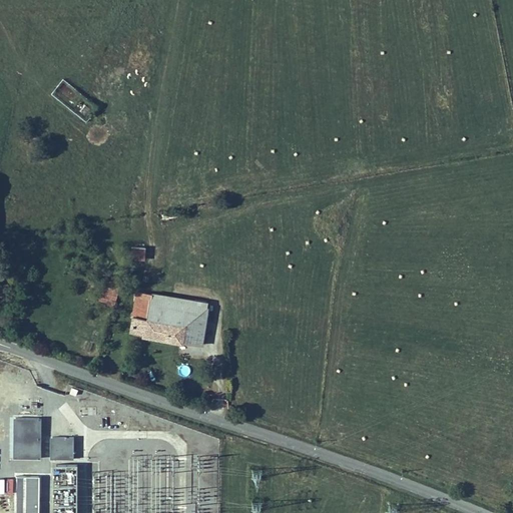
[(132,245),(132,260),(145,259),(145,245),(132,245)]
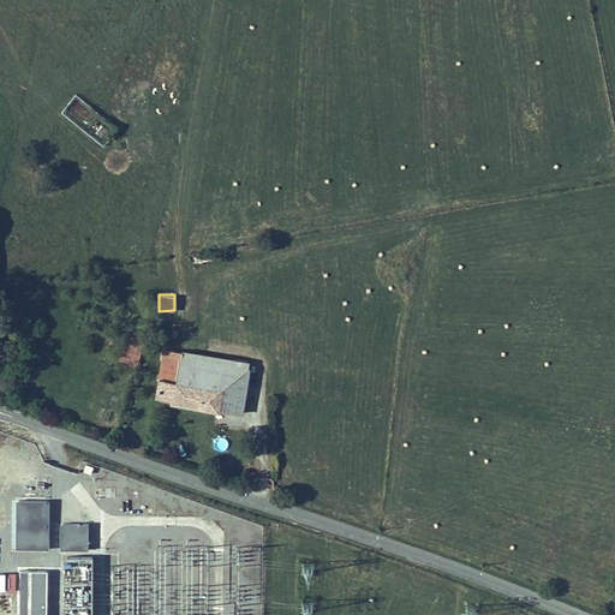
[(121,352),(138,357),(142,346),(143,339),(125,334),(121,352)]
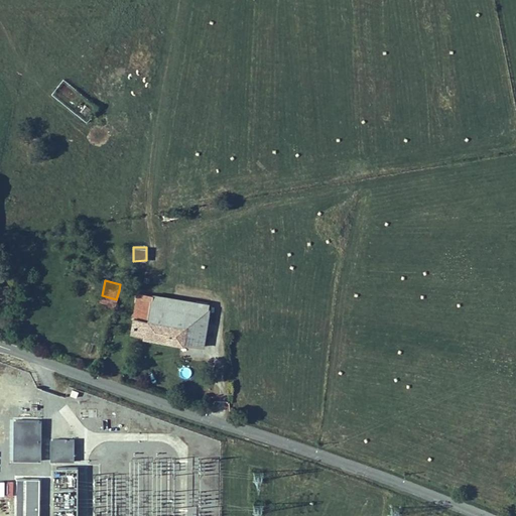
[(137,304),(134,318),(153,323),(205,333),(209,305),(139,293),(137,304)]
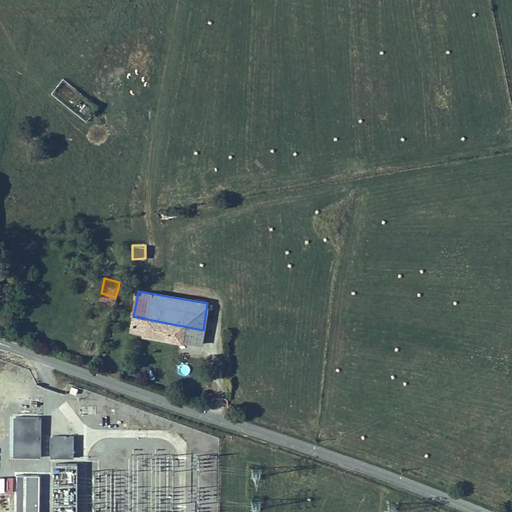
[(107,303),(113,305),(115,297),(101,293),(99,299),(108,301),(107,303)]
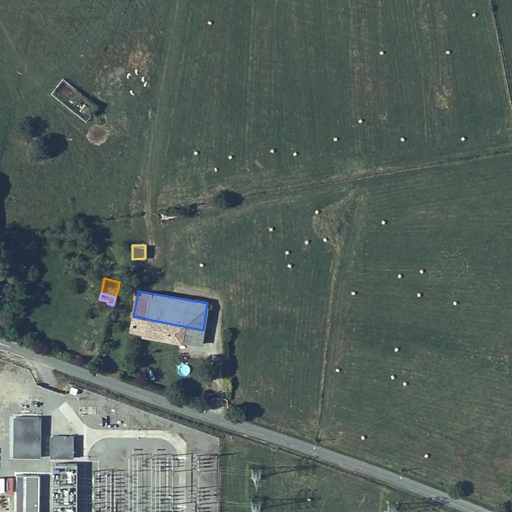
[(200,343),(203,330),(152,320),(133,316),(131,331),(200,343)]
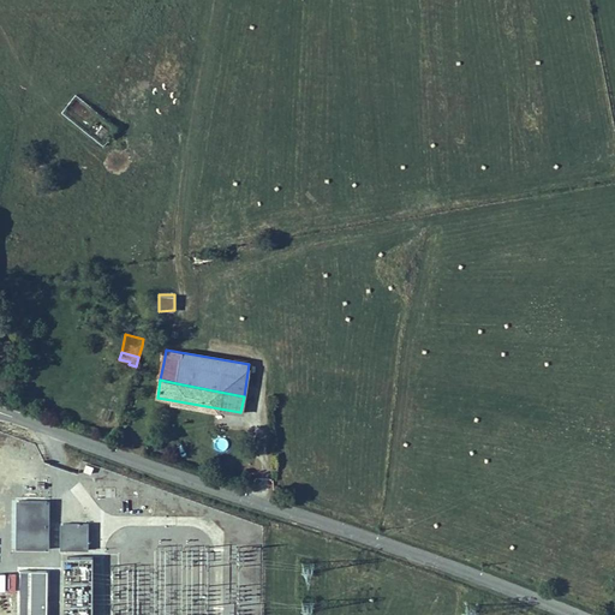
[(49,500),(17,500),(17,548),(49,548),(49,500)]
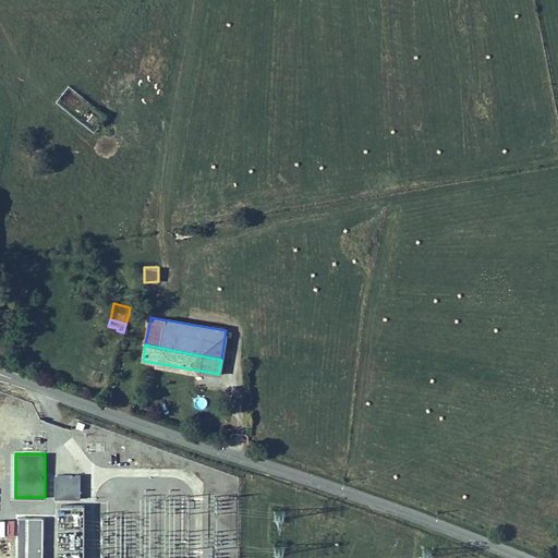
[(81,474),(56,474),(56,498),(81,498),(81,474)]
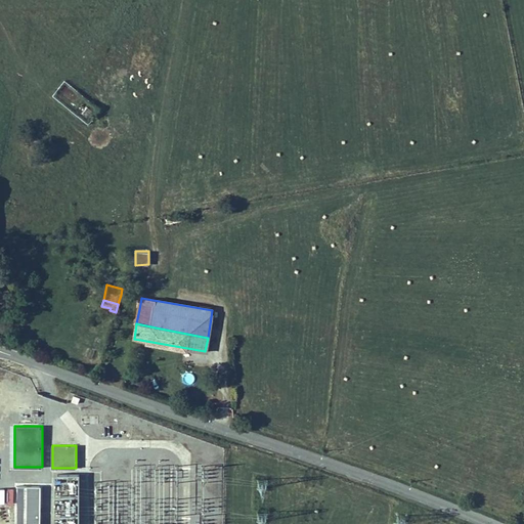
[(68,518),(67,523),(78,523),(79,473),(57,473),(57,484),(60,484),(60,493),(58,493),(58,518),(68,518)]
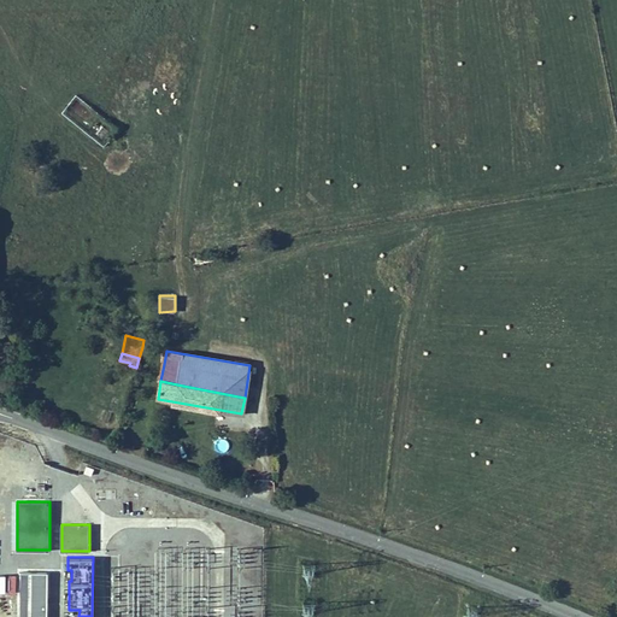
[(303,573),(312,574),(313,564),(304,563),(303,573)]
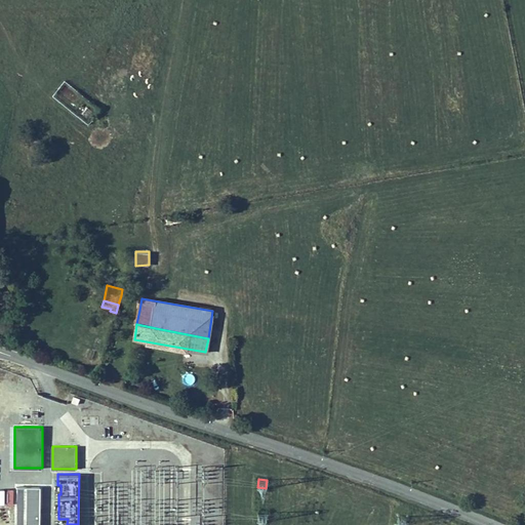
[(40,524),(40,487),(18,487),(17,524),(40,524)]
